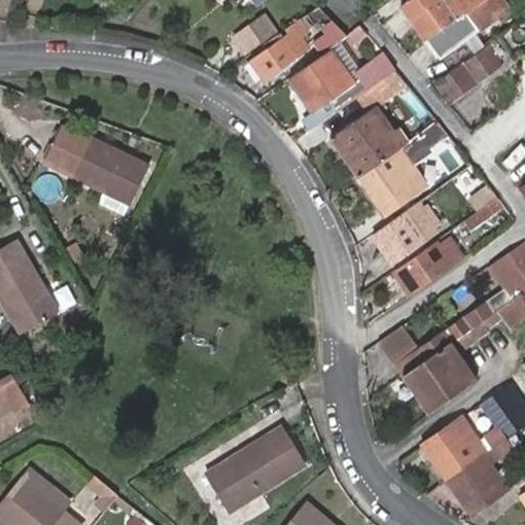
[(447,0),(406,0),(400,4),(428,38),(477,0),(447,0)]
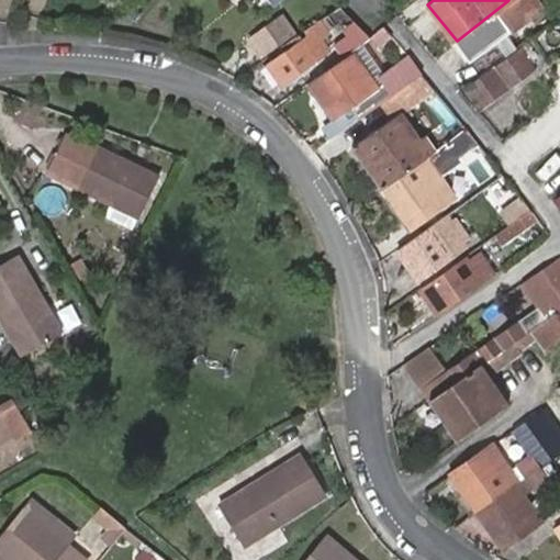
[(508,0),(457,41),(470,59),(515,28),(513,24),(544,2),(541,0),(508,0)]
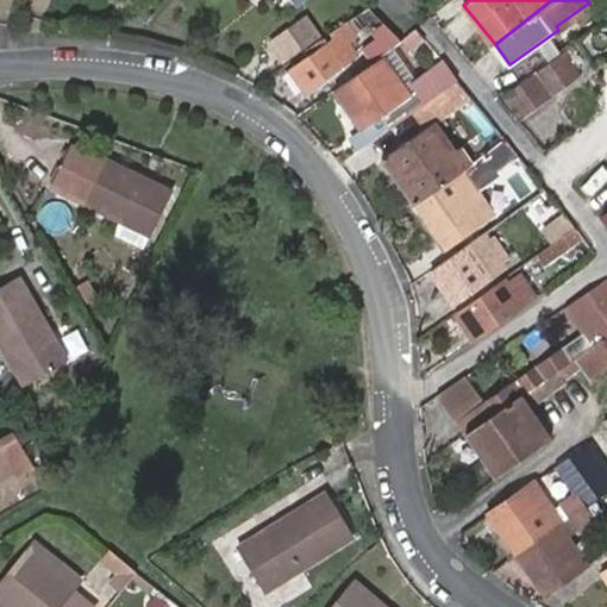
[(287,61),(326,33),(312,12),(271,39),(287,61)]
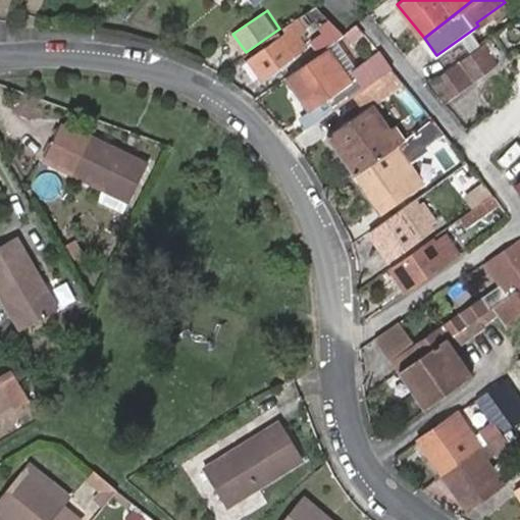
[(314,37),(325,50),(327,48),(332,44),(333,43),(355,24),(356,24),(331,14),(320,23),(324,29),(314,37)]
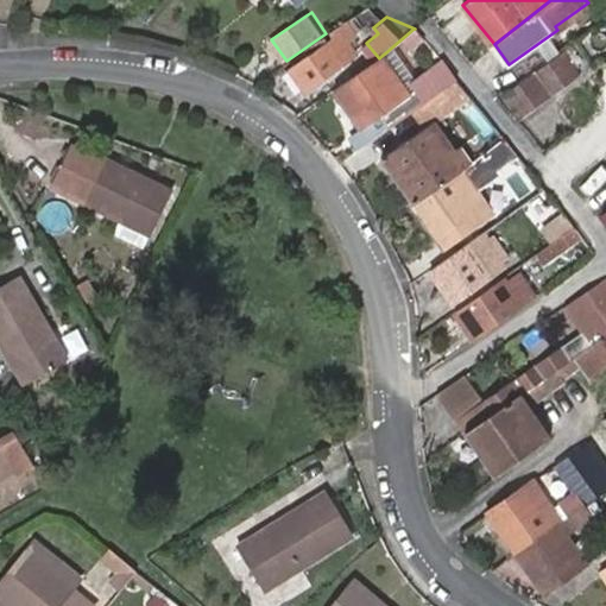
[(349,19),(333,31),(336,35),(294,69),(309,89),(360,50),(357,42),(360,39),(357,32),(359,31),(349,19)]
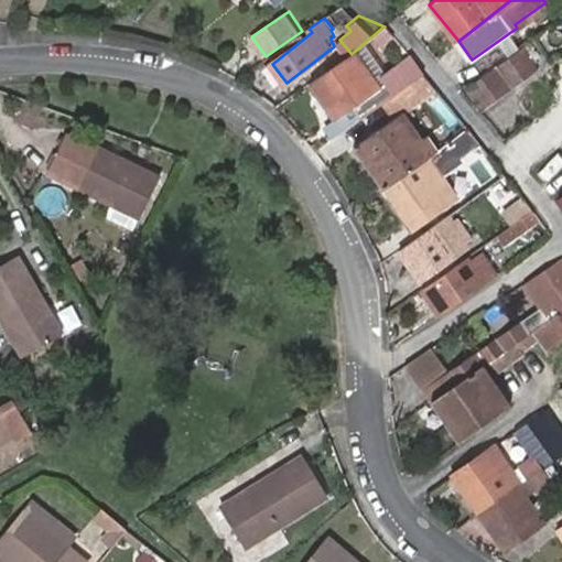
[(392,38),(384,26),(360,46),(359,47),(367,57),(392,38)]
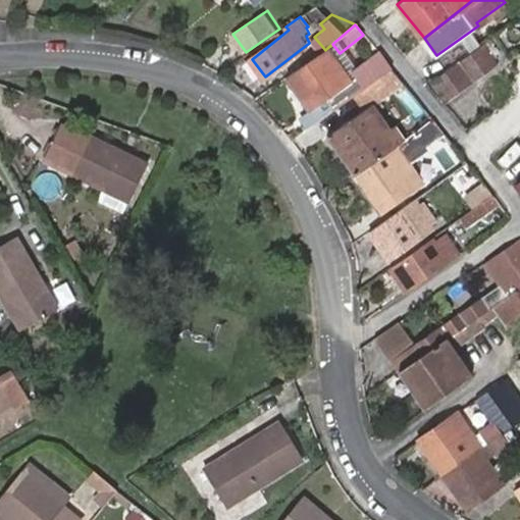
[(216,57),(225,68),(245,52),(236,42),(216,57)]
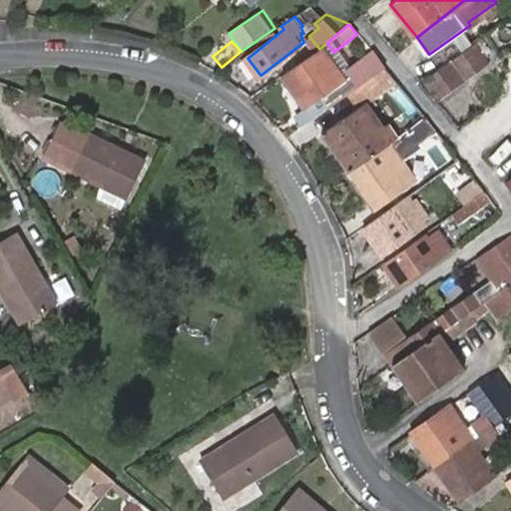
[(488,63),(473,43),(425,77),(440,97),(488,63)]
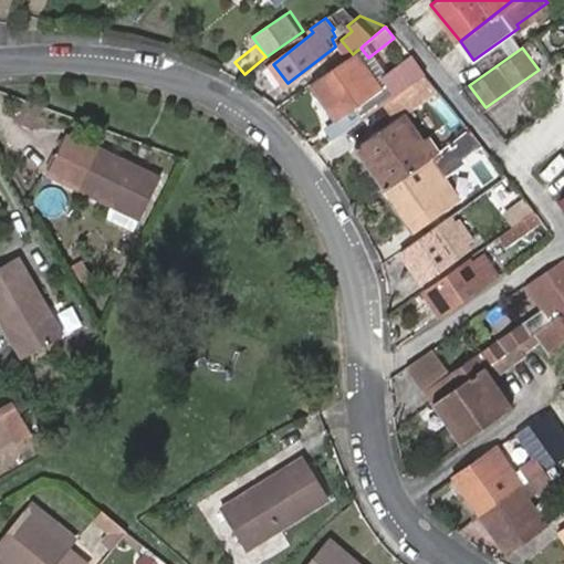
[(353,54),(311,89),(340,123),(329,132),(337,144),(390,102),(424,75),(410,59),(379,83),(355,52),(353,54)]
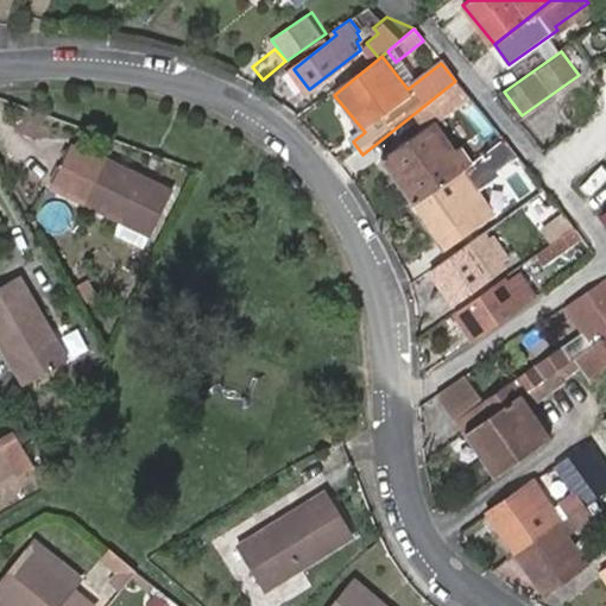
[(380,159),(410,203),(461,168),(468,163),(459,151),(453,155),(434,125),(469,99),(455,81),(420,109),(431,124),(380,159)]
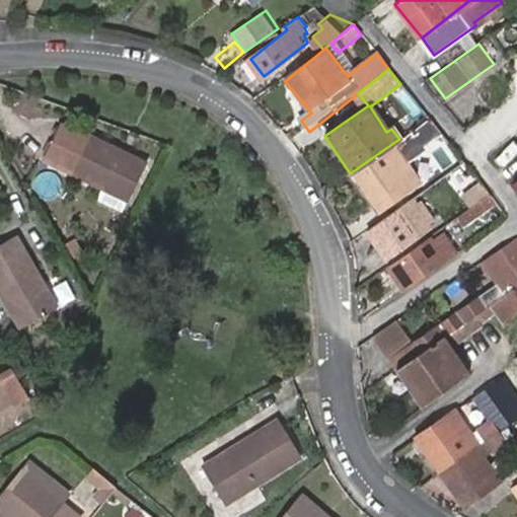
[(516,88),(503,98),(516,117),(516,88)]
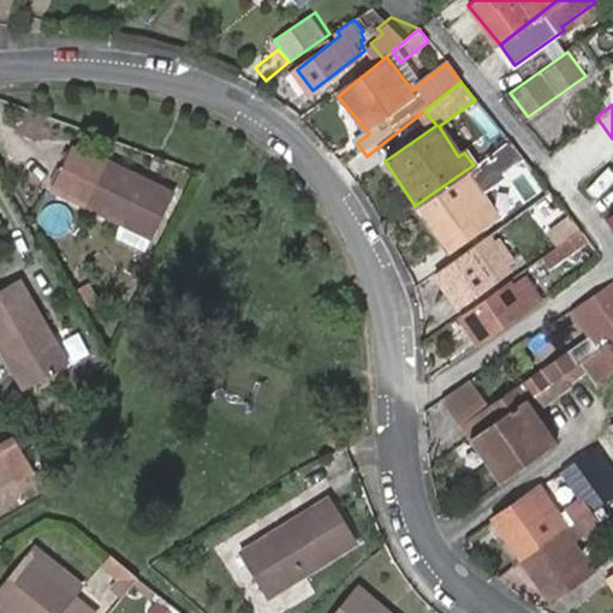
[(523,159),(509,141),(486,156),(501,176),(523,159)]
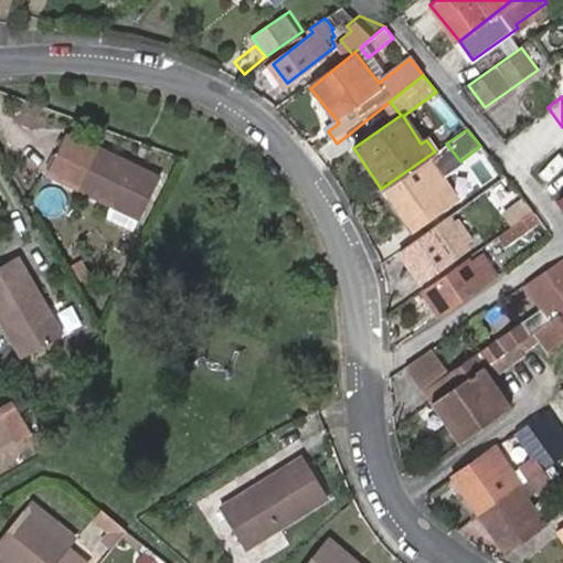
[(65,138),(46,177),(140,221),(160,178),(98,149),(96,152),(65,138)]
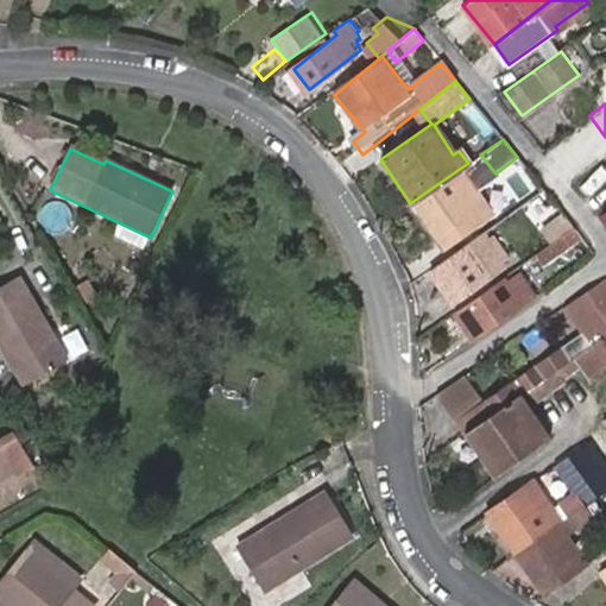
[(461,168),(410,203),(440,247),(491,213),(461,168)]
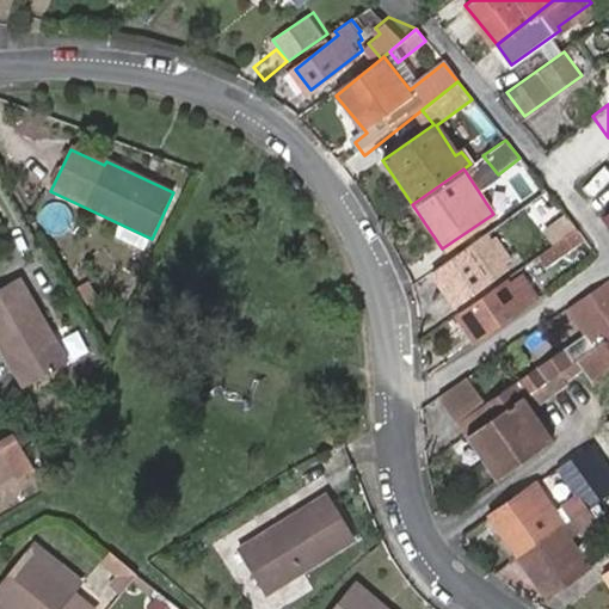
[(576,227),(566,214),(545,231),(554,244),(576,227)]
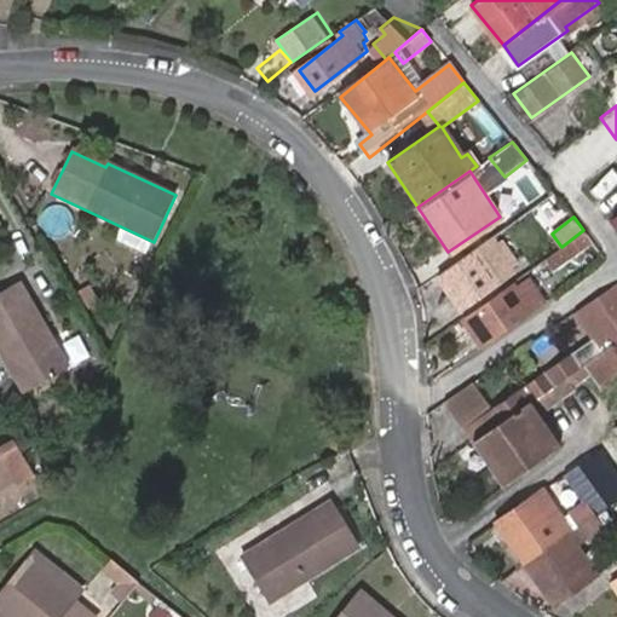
[(561,247),(535,265),(542,276),(593,242),(583,230),(561,247)]
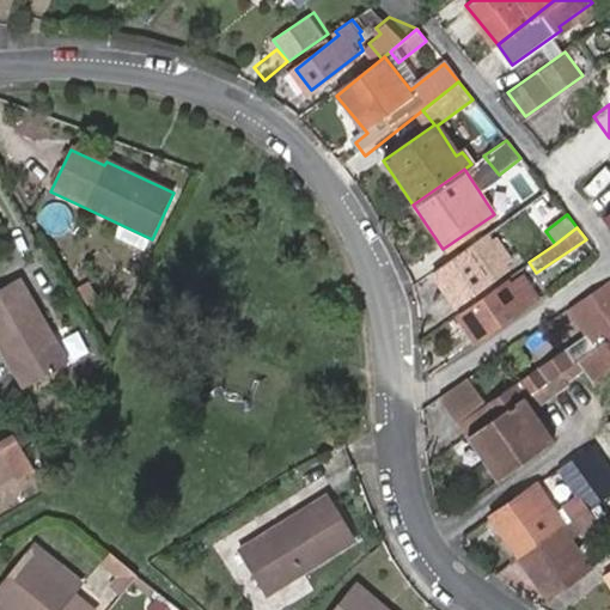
[(486,231),(431,270),(455,303),(494,273),(508,263),(486,231)]
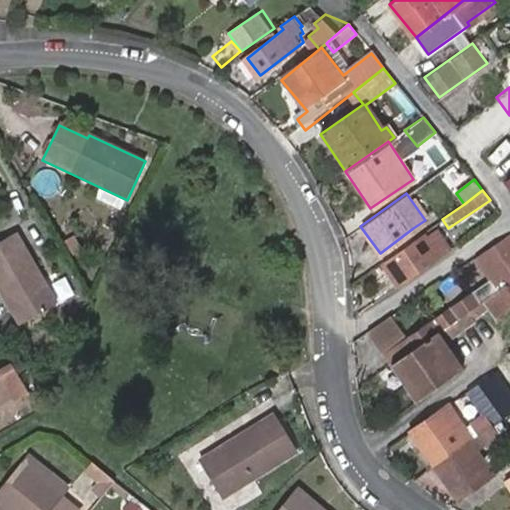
[(381,265),(397,287),(439,257),(433,249),(444,242),(434,229),(381,265)]
